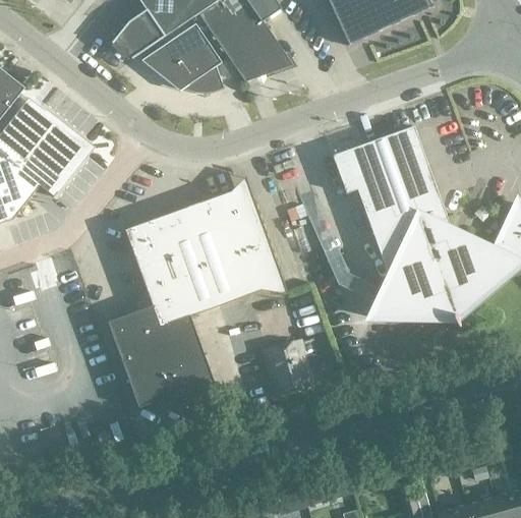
[(139,0),(147,8),(137,14),(139,17),(130,22),(124,31),(121,29),(115,38),(116,38),(117,37),(128,46),(130,44),(136,53),(135,54),(135,55),(194,15),(217,0),(139,0)]
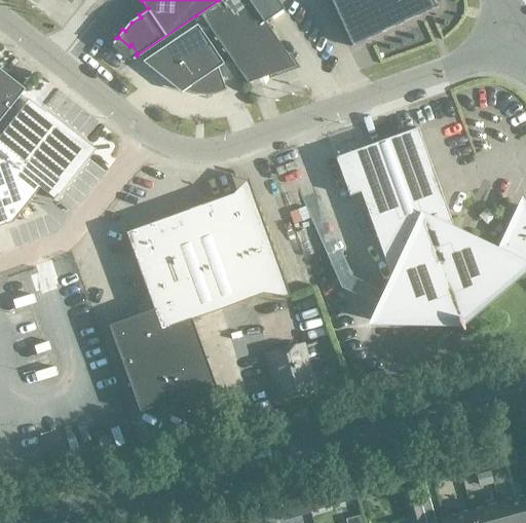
[(285,8),(278,0),(221,0),(201,13),(248,81),(296,65),(266,21),(285,8)]
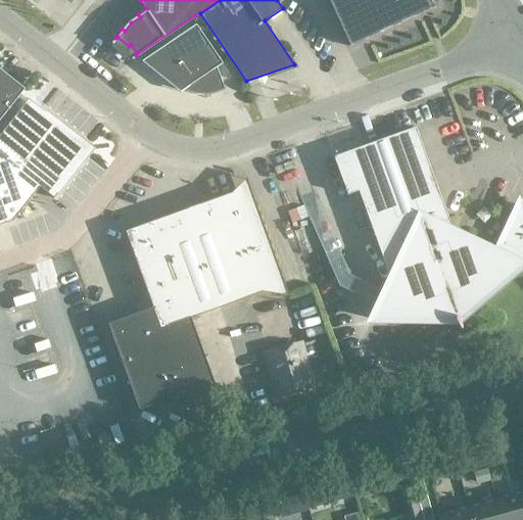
[(329,0),(349,44),(435,5),(432,0),(329,0)]
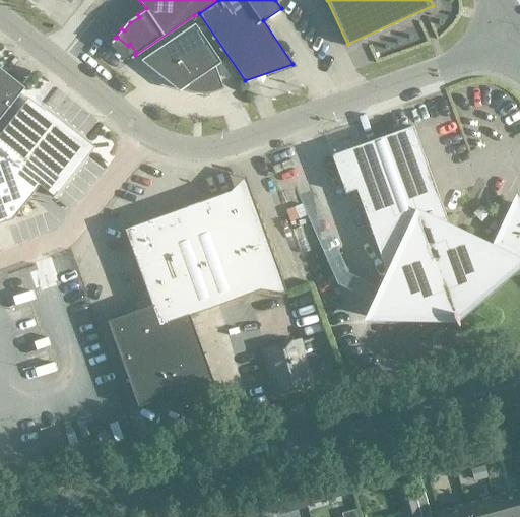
[(199,91),(202,91),(207,91),(212,90),(214,89),(217,88),(218,88),(222,86),(215,64),(221,61),(195,22),(140,59),(179,89),(182,87),(183,88),(186,89),(194,90),(199,91)]
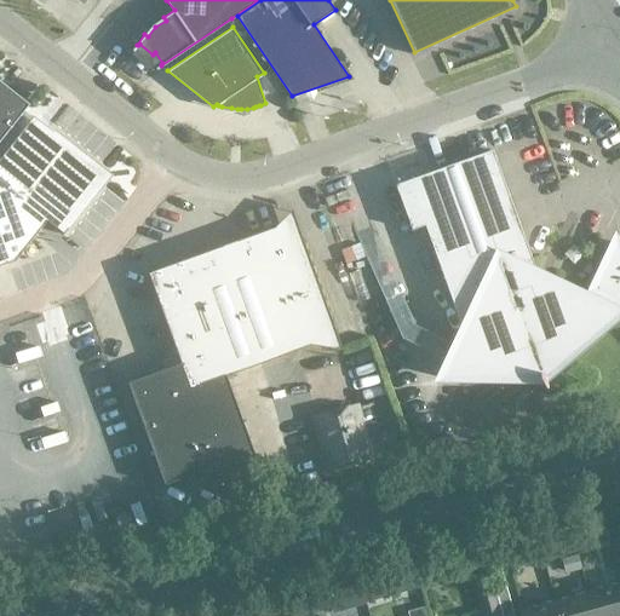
[(0,139),(29,103),(0,79),(0,139)]
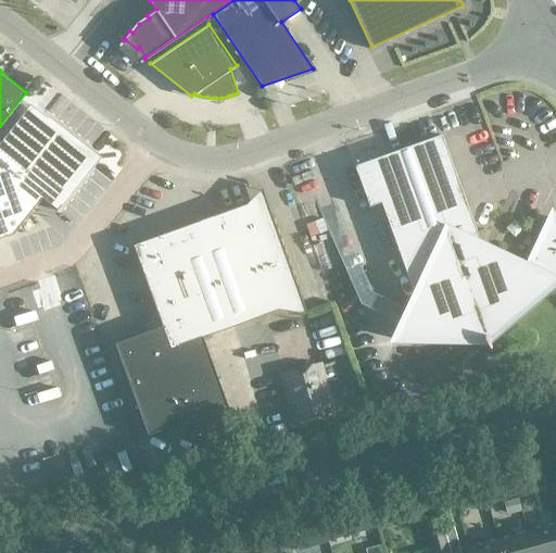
[(47,118),(48,116),(30,103),(0,138),(0,172),(33,209),(42,197),(57,208),(61,202),(59,201),(88,165),(86,150),(47,118)]
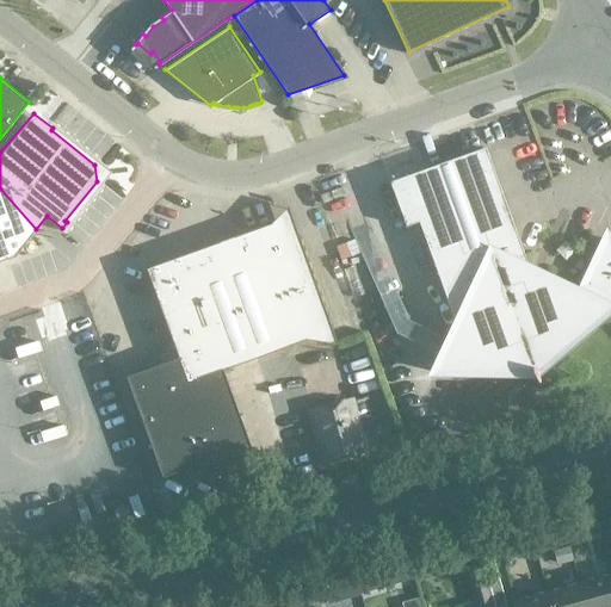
[(539,273),(529,268),(485,147),(390,181),(406,224),(419,221),(456,326),(451,334),(437,363),(438,364),(436,370),(535,371),(610,307),(604,304),(610,297),(610,241),(608,236),(585,283),(586,284),(578,292),(551,279),(548,271),(539,273)]
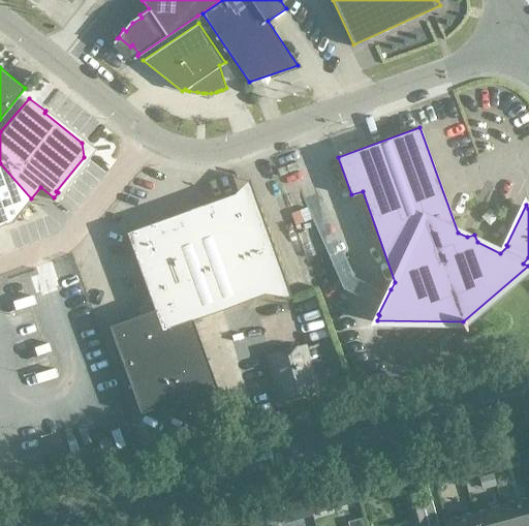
[(0,163),(0,224),(13,220),(31,198),(0,163)]
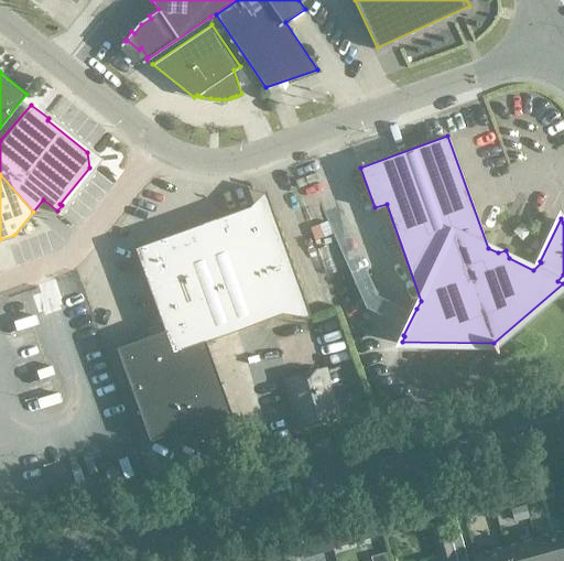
[(256,203),(134,247),(164,330),(116,347),(150,440),(195,422),(196,425),(231,414),(205,341),(283,312),(312,317),(274,215),(256,203)]
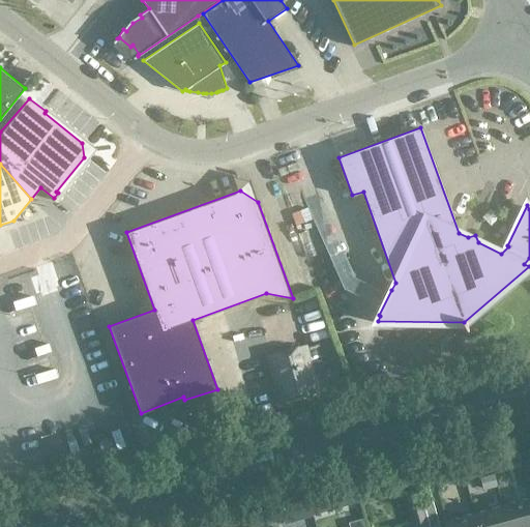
[(299,193),(282,201),(290,216),(306,208),(299,193)]
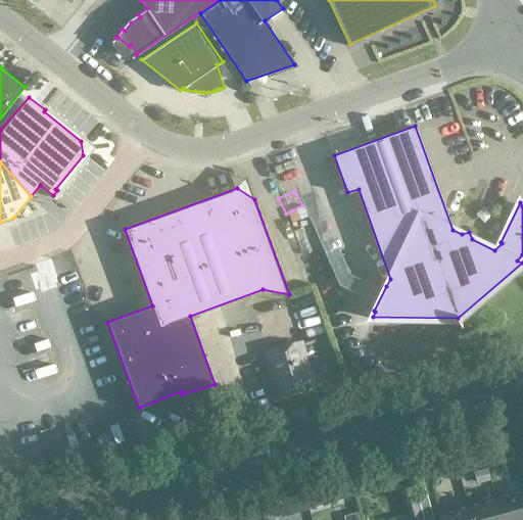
[(240,321),(224,322),(226,333),(241,332),(240,321)]
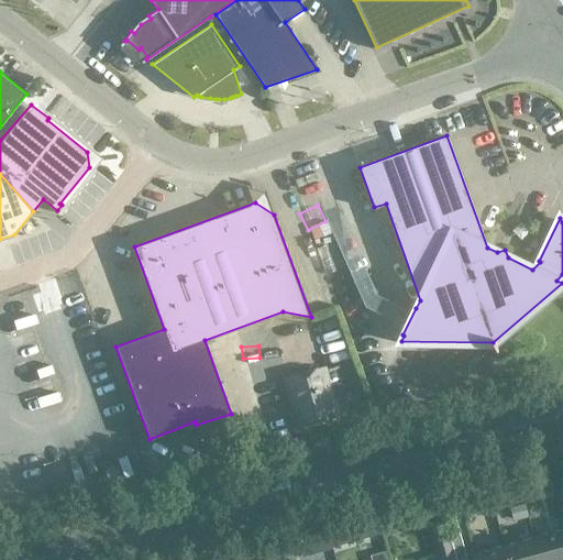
[(324,368),(285,377),(297,425),(337,414),(324,368)]
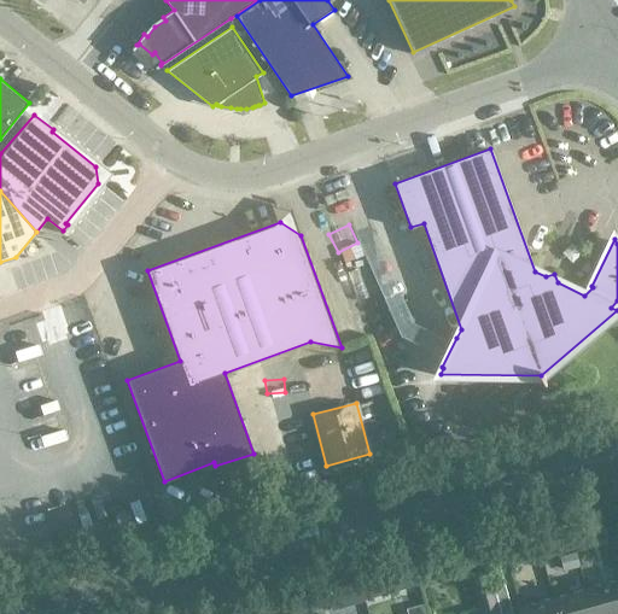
[(512,613),(497,556),(487,560),(501,613),(512,613)]
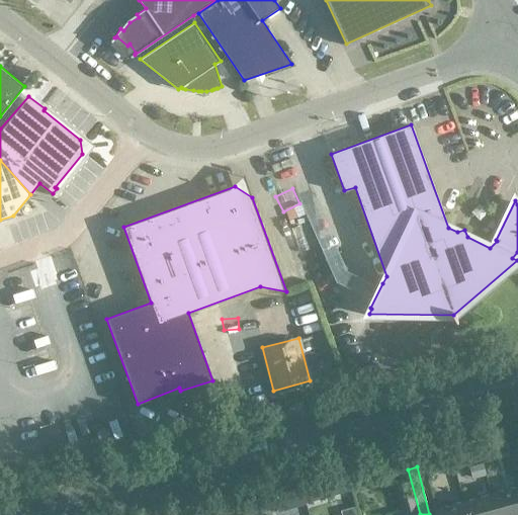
[(345,474),(345,471),(344,471),(338,474),(338,476),(342,490),(349,488),(345,474)]
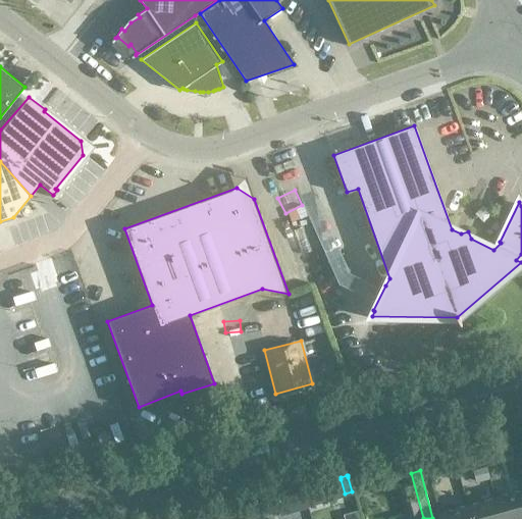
[(319,501),(315,486),(314,484),(302,487),(303,489),(307,505),(319,501)]
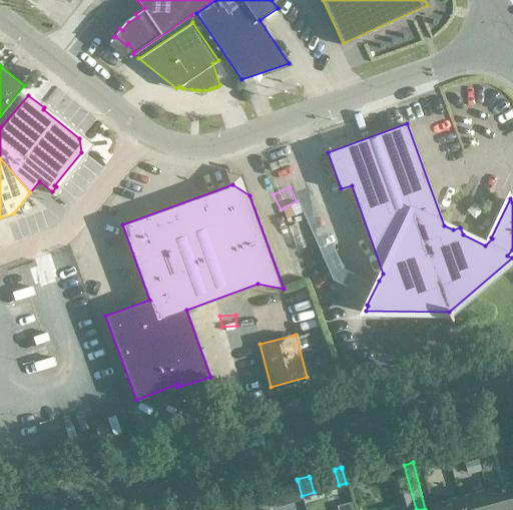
[(297,480),(290,482),(290,483),(294,499),(302,496),(297,481),(297,480)]
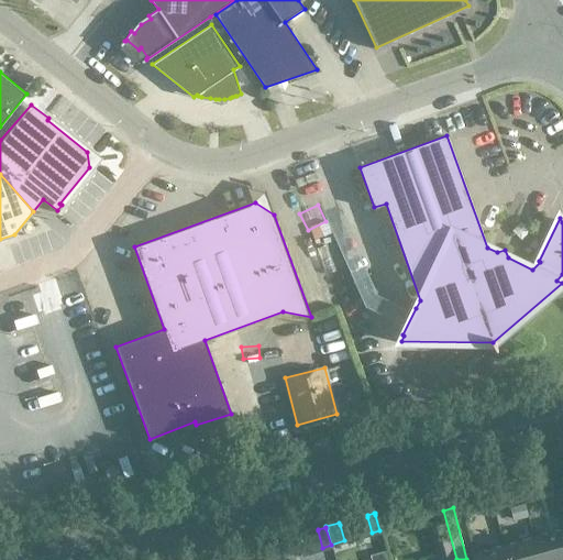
[(562,559),(562,528),(533,537),(539,559),(562,559)]
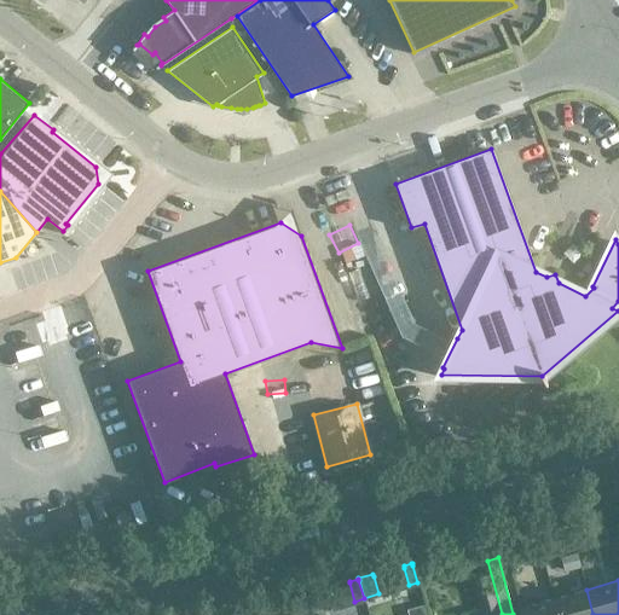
[(475,587),(482,614),(499,614),(491,582),(475,587)]
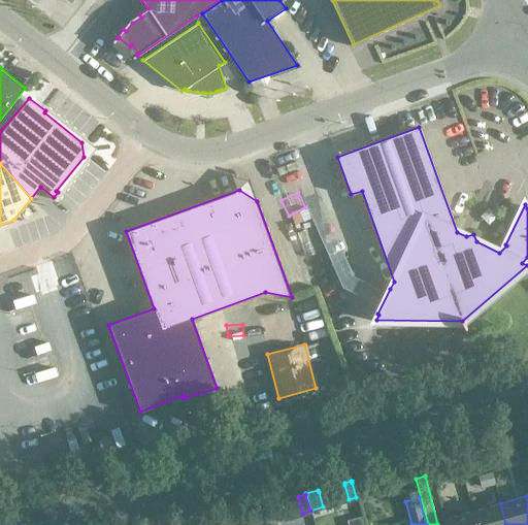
[(443,519),(444,524),(505,524),(500,503),(443,519)]
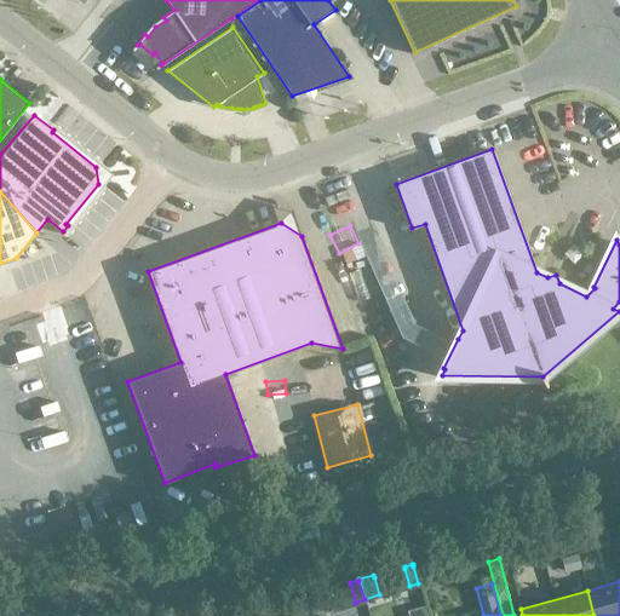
[(293,615),(297,615),(310,612),(305,597),(290,602),(293,615)]
